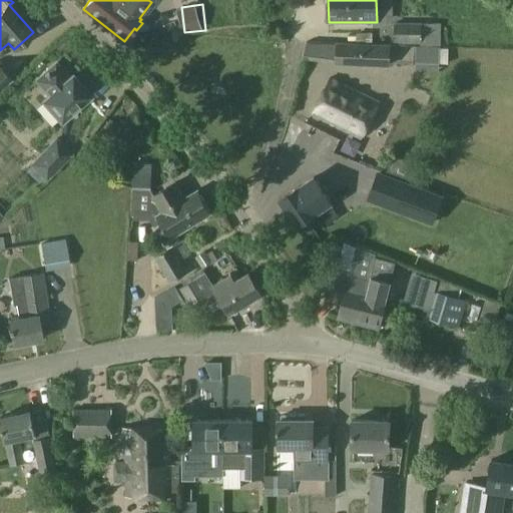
[(422,44),(422,26),(394,25),(394,42),(422,44)]
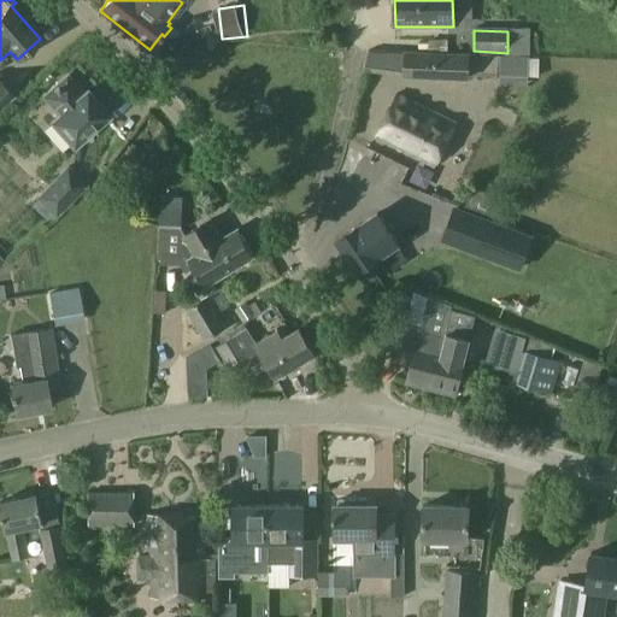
[(528,31),(507,31),(507,53),(528,53),(528,31)]
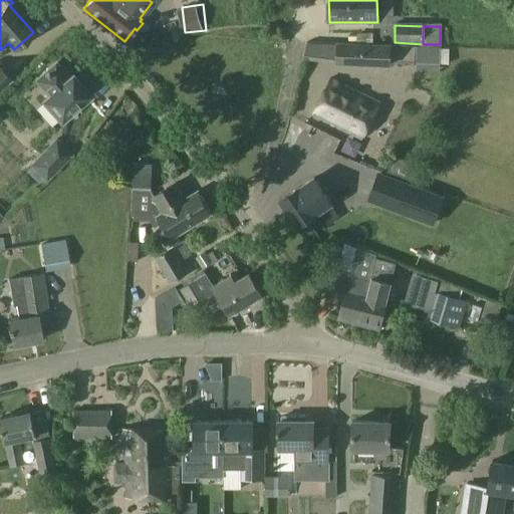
[(392,45),(337,43),(336,64),(391,67),(392,45)]
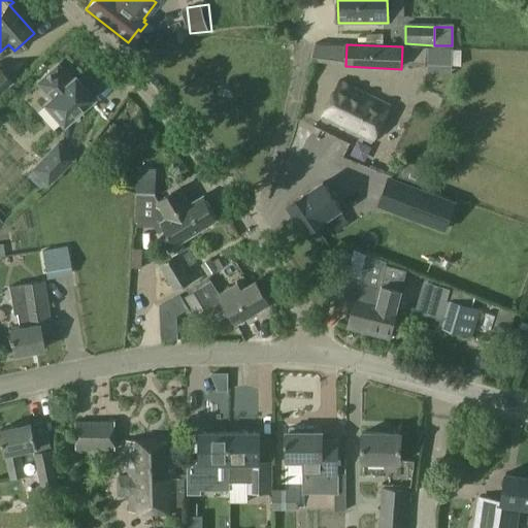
[(428,47),(427,65),(452,66),(452,50),(452,47),(428,47)]
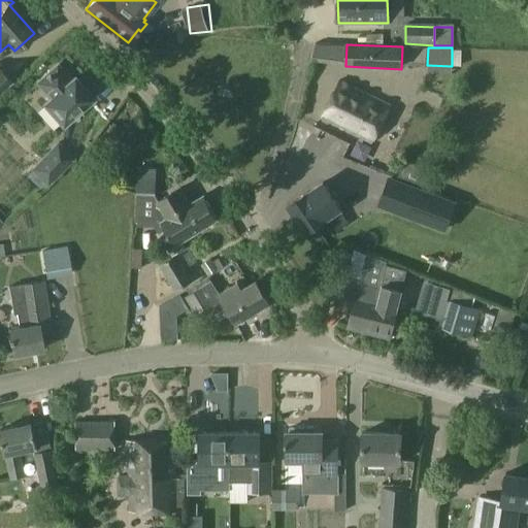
[(92,99),(76,80),(74,78),(70,81),(57,67),(38,84),(52,98),(45,104),(63,124),(92,99)]
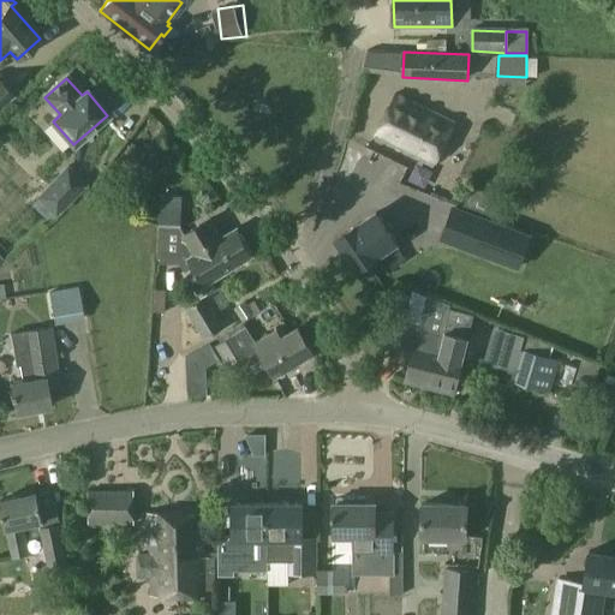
[(0,82),(0,107),(12,96),(0,82)]
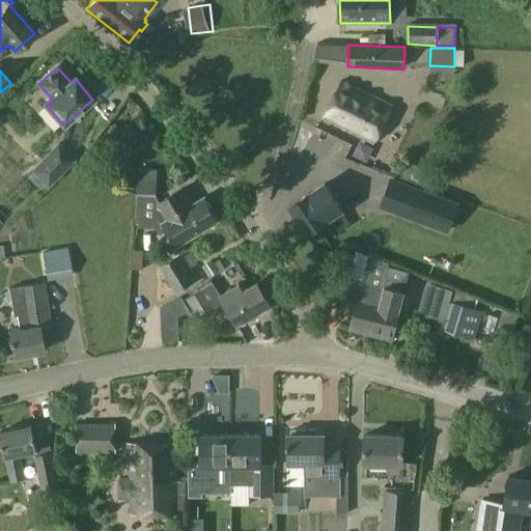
[(323,119),(374,144),(392,107),(341,82),(323,119)]
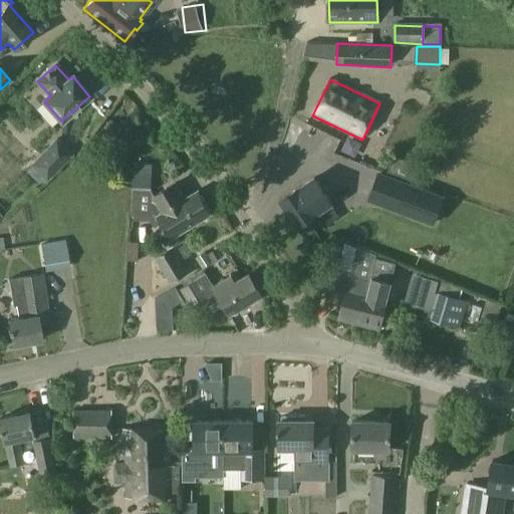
[(98,134),(109,143),(120,129),(110,119),(98,134)]
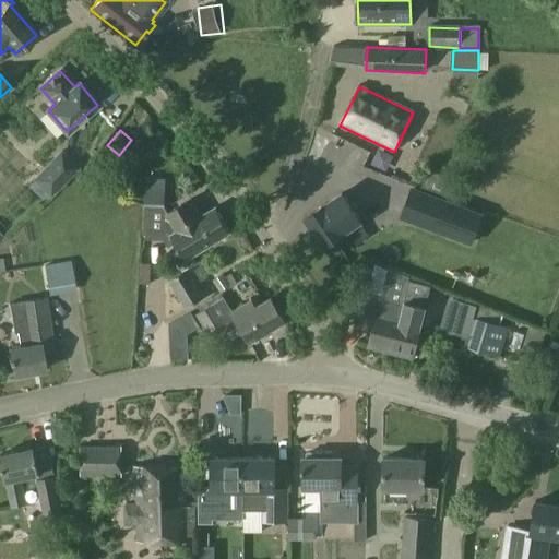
[(61,152),(47,167),(35,178),(50,194),(76,167),(61,152)]
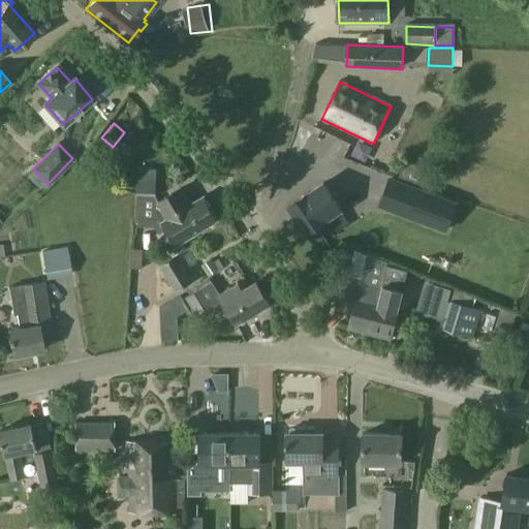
[(445,230),(456,203),(390,178),(379,206),(445,230)]
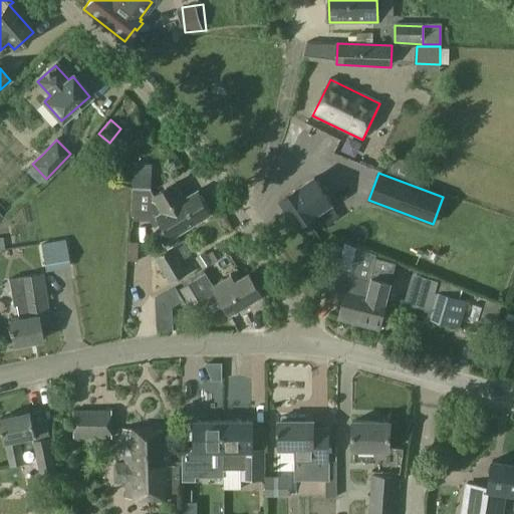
[(175,235),(213,213),(199,190),(185,199),(176,184),(155,196),(152,191),(152,190),(152,179),(134,178),(132,215),(158,217),(171,238),(175,235)]
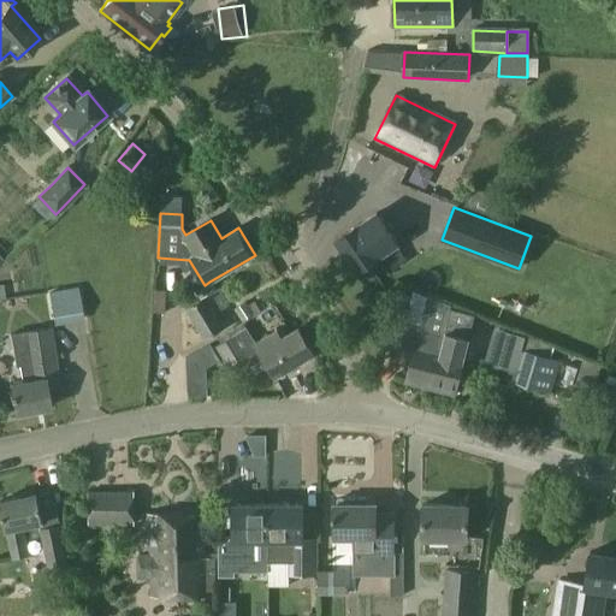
[(359,224),(336,240),(347,255),(344,256),(343,260),(349,268),(353,270),(355,268),(356,271),(379,256),(379,255),(397,243),(378,213),(359,225),(359,224)]
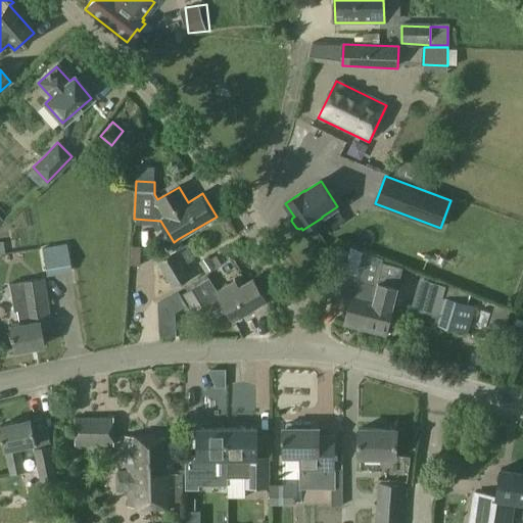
[(174,242),(167,246),(172,253),(157,263),(174,289),(191,278),(184,267),(194,259),(185,245),(183,247),(178,239),(174,242)]
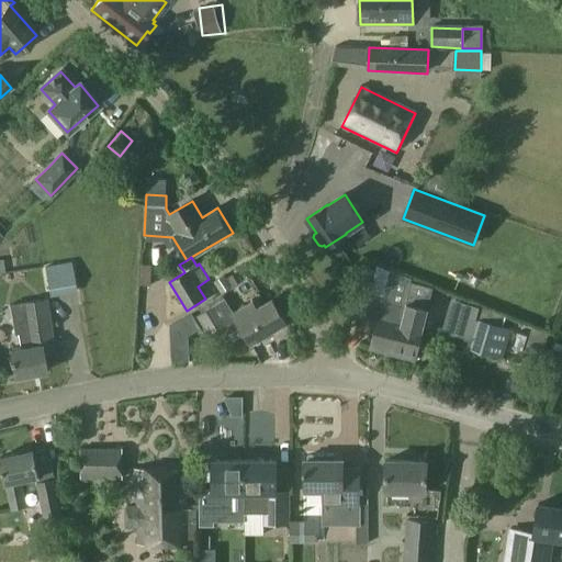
[(49,298),(76,293),(70,262),(44,267),(49,298)]
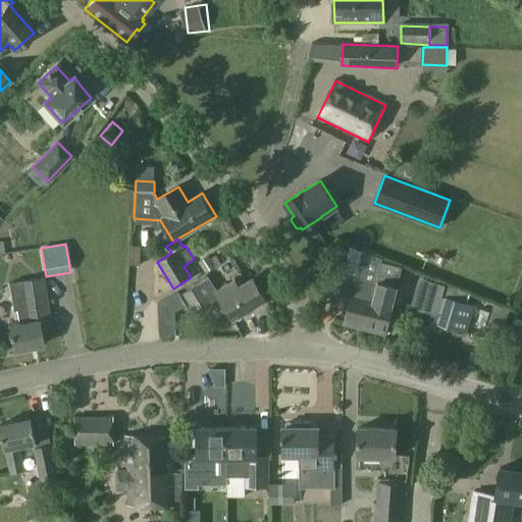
[(382,261),(382,259),(383,258),(366,253),(359,278),(344,274),(337,298),(350,301),(345,323),(359,327),(366,298),(371,299),(374,288),(380,290),(382,284),(376,282),(382,261)]
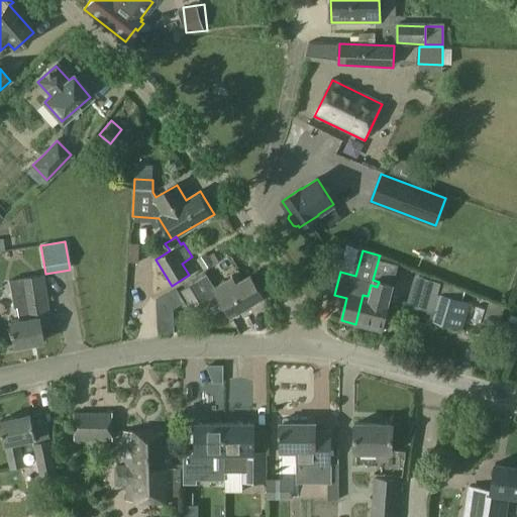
[(203,271),(213,265),(207,252),(196,260),(203,271)]
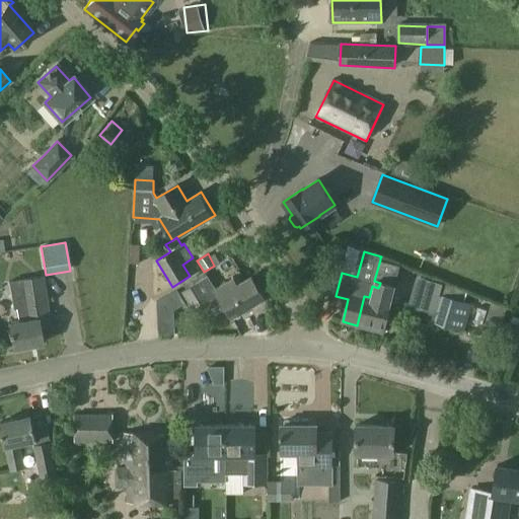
[(364,296),(357,325),(383,331),(400,265),(380,260),(374,281),(380,283),(378,288),(372,286),(369,297),(364,296)]
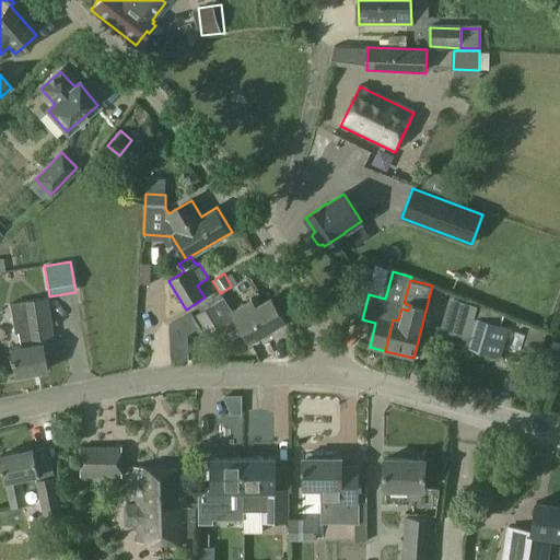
[(252,300),(232,312),(225,299),(199,316),(212,337),(228,327),(230,330),(241,325),(251,342),(286,321),(271,298),(256,307),(252,300)]
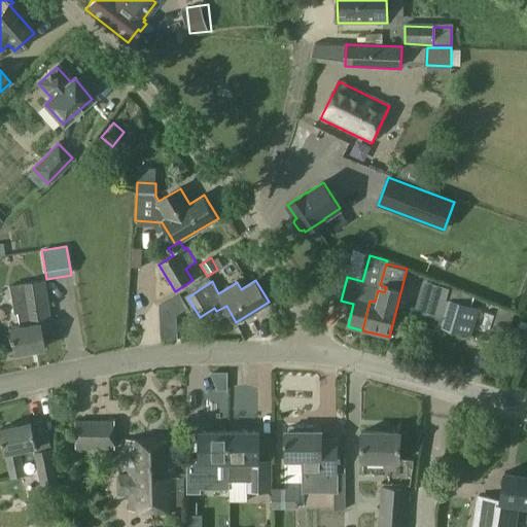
[(8,338),(9,341),(10,341),(12,354),(14,353),(18,356),(26,355),(28,351),(42,349),(38,324),(50,322),(46,296),(40,297),(38,282),(9,287),(12,303),(21,302),(23,311),(18,312),(20,326),(8,328),(10,337),(8,338)]
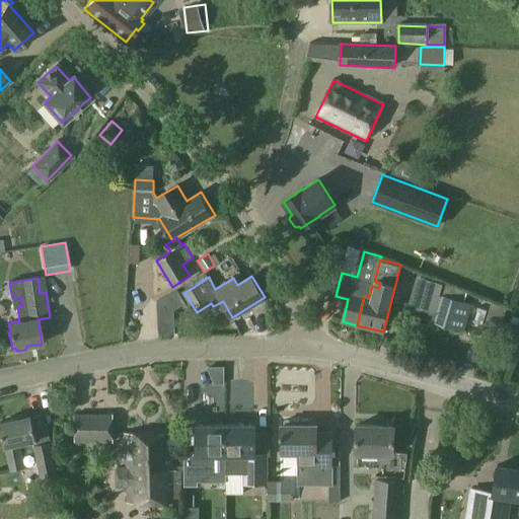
[(417,309),(437,314),(436,321),(464,329),(471,305),(440,297),(443,284),(426,279),(417,309)]
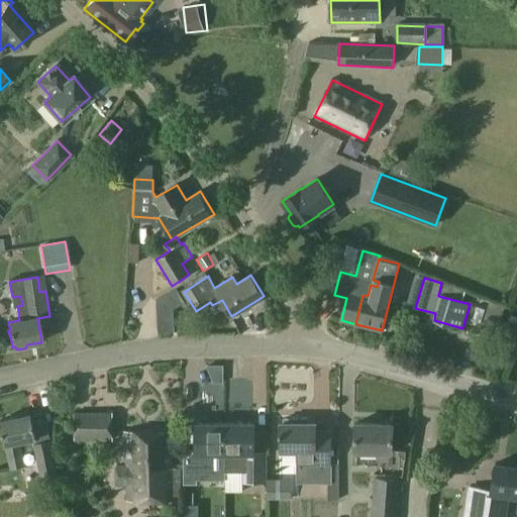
[(156,300),(157,311),(173,310),(173,309),(185,303),(177,288),(156,300)]
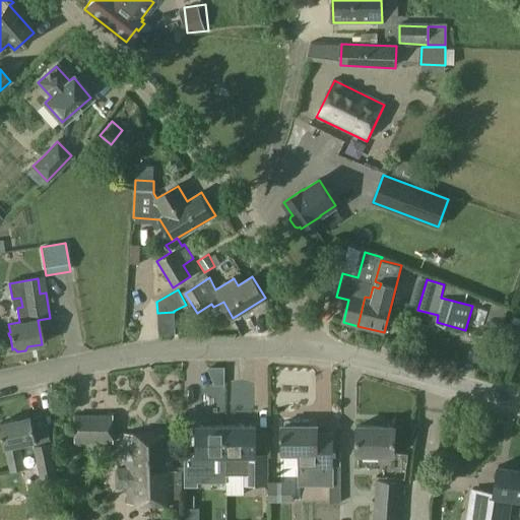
[(224,386),(224,367),(206,367),(214,386),(224,386)]
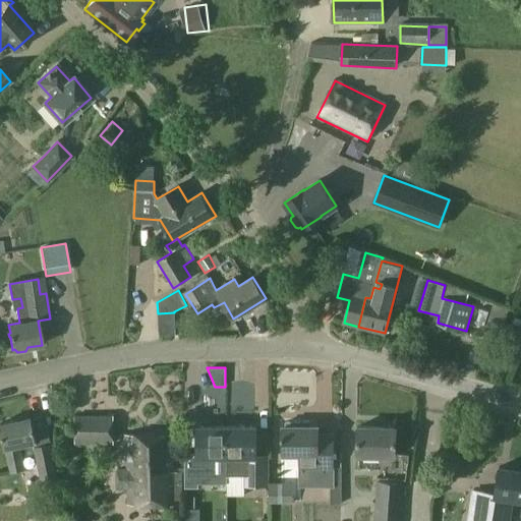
[(113,416),(75,416),(75,445),(114,445),(113,416)]
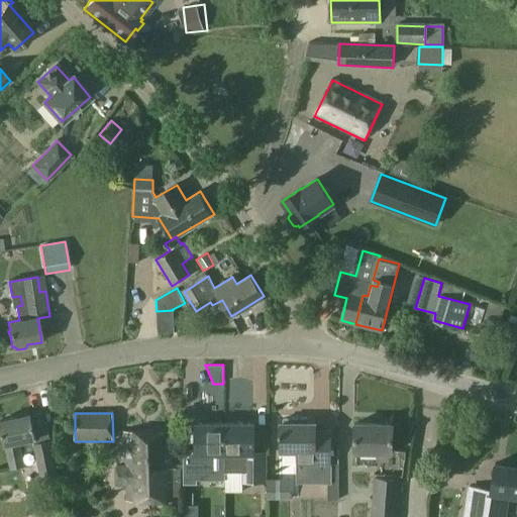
[(31,414),(0,420),(0,421),(5,445),(7,445),(12,468),(25,466),(20,442),(36,439),(31,414)]
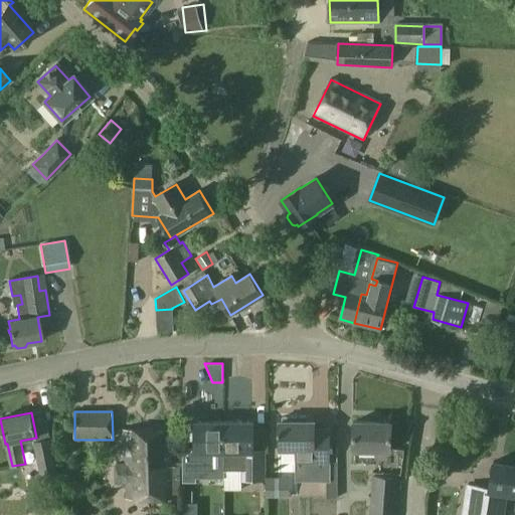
[(283,421),(281,421),(281,430),(279,430),(279,434),(281,434),(281,450),(297,450),(297,480),(327,480),(327,498),(337,498),(337,463),(329,463),(329,447),(314,447),(314,421),(297,421),(297,417),(283,417),(283,421)]
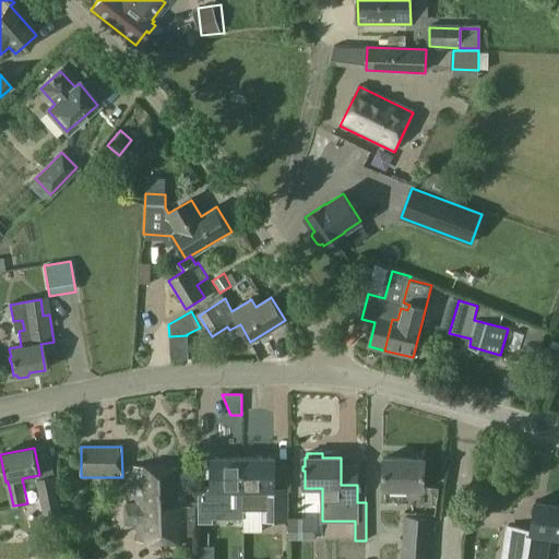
[(244,511),(244,490),(244,459),(211,459),(212,487),(199,487),(199,523),(213,523),(213,511),(222,511),(244,511)]
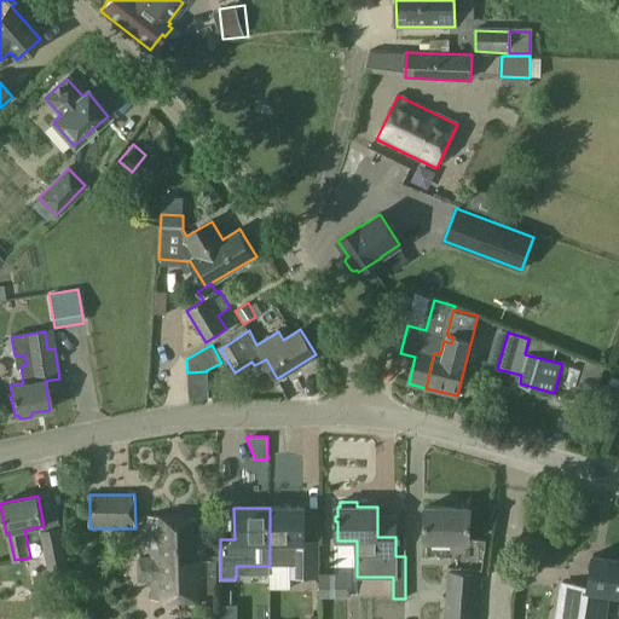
[(304,508),(270,508),(270,543),(270,566),(290,566),(290,579),(319,579),(319,543),(304,543),(304,508)]
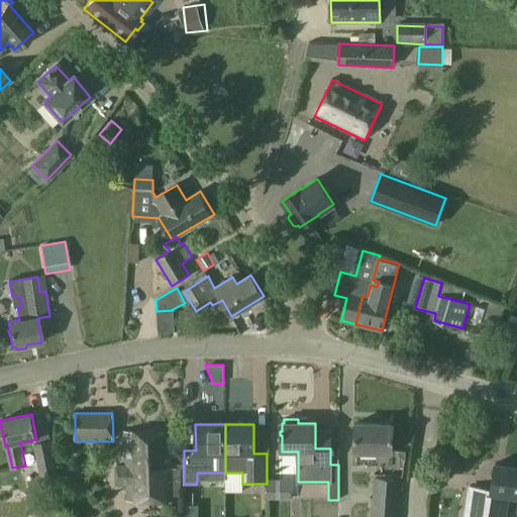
[(355,424),(354,451),(392,452),(393,425),(355,424)]
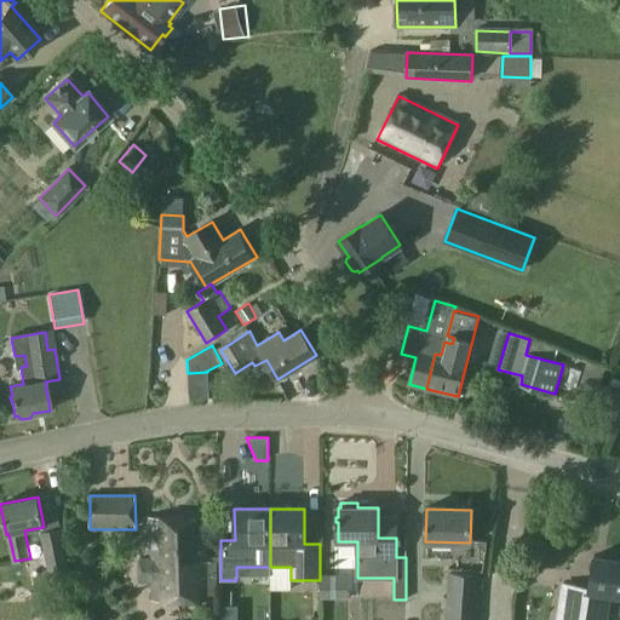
[(151,518),(151,524),(151,601),(210,601),(210,562),(206,562),(206,517),(151,518)]
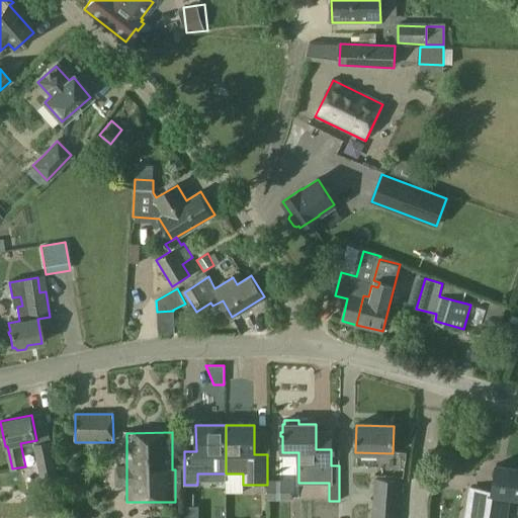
[(51,442),(35,446),(42,480),(59,477),(51,442)]
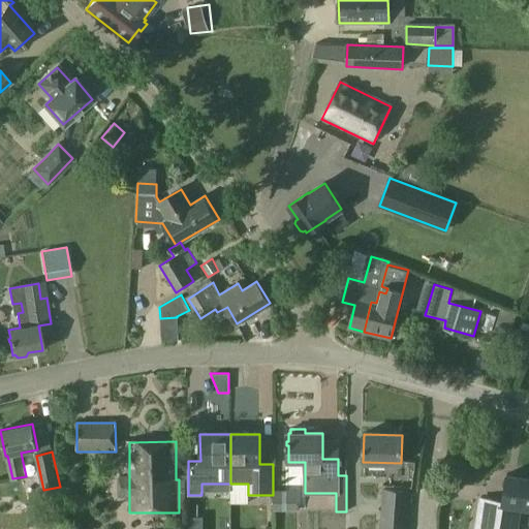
[(516,528),(520,506),(528,507),(528,477),(507,474),(502,503),(494,501),(495,499),(493,498),(488,528),(516,528)]
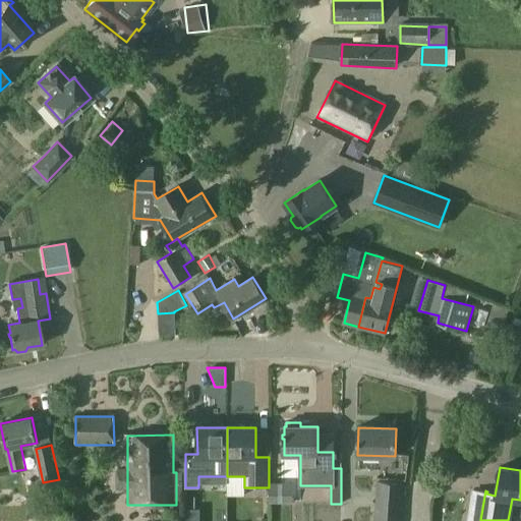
[(377,482),(373,520),(399,520),(401,510),(403,484),(377,482)]
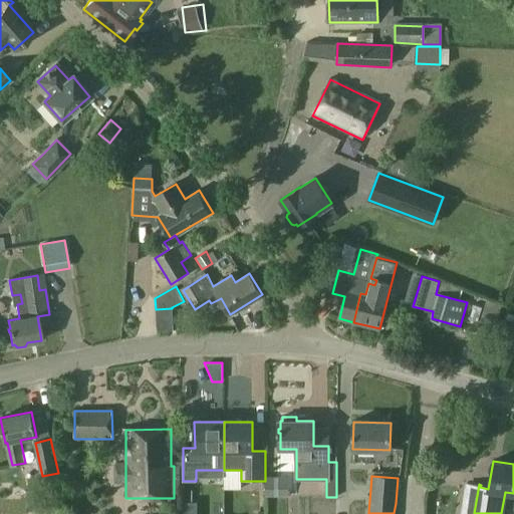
[(266,496),(288,496),(288,477),(266,477),(266,496)]
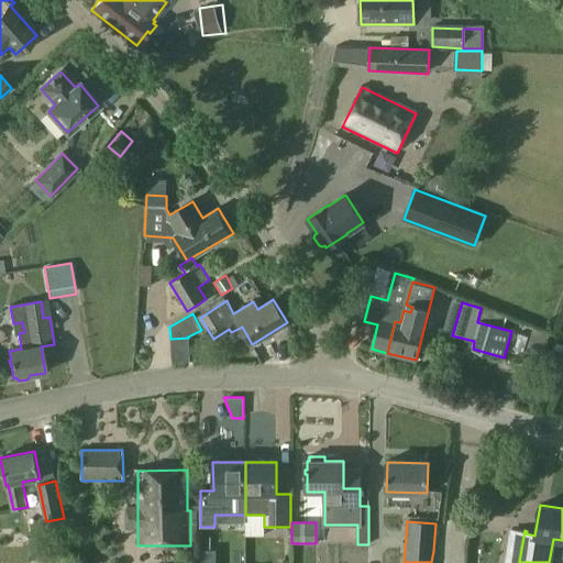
[(199,550),(199,562),(216,562),(216,550),(199,550)]
